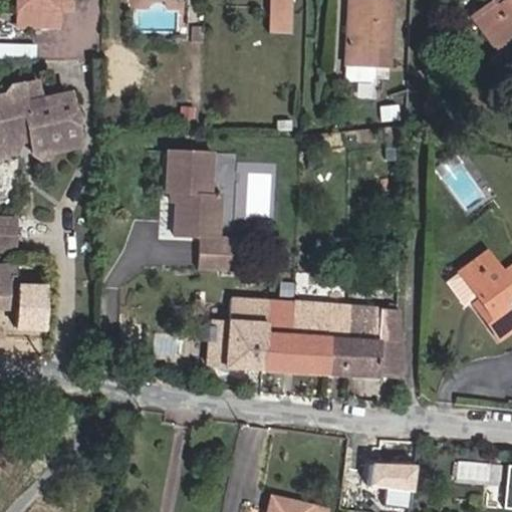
[(20,0),(20,26),(58,25),(58,4),(58,0),(20,0)]
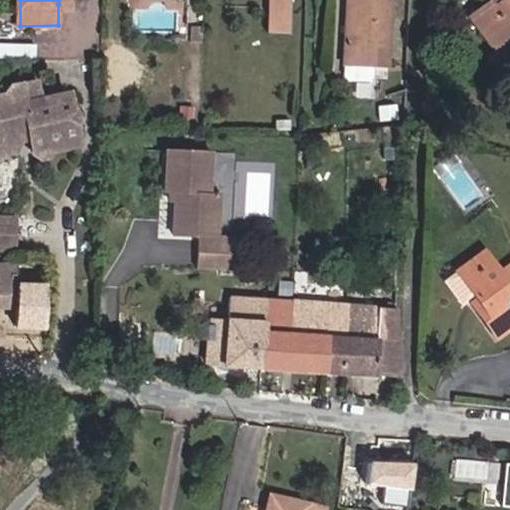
[(290,33),(291,0),(269,0),(267,32),(290,33)]
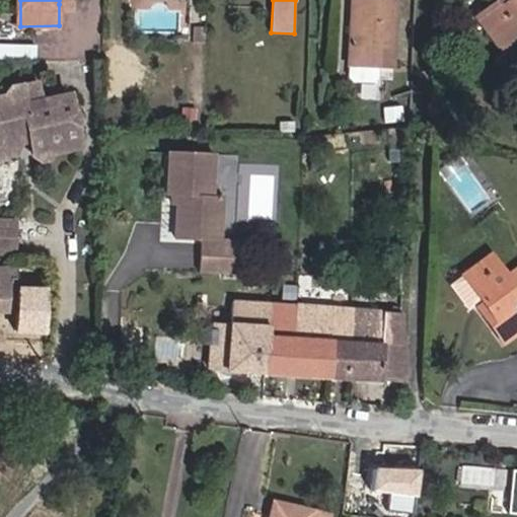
[(393,65),(395,0),(351,0),(349,64),(379,65),(393,65)]
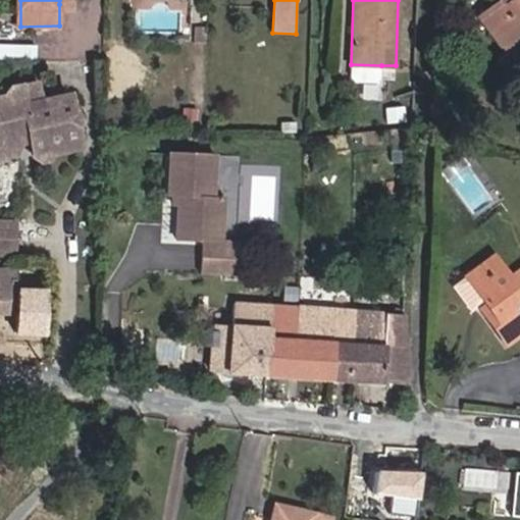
[(509,51),(519,42),(519,0),(499,0),(480,14),(509,51)]
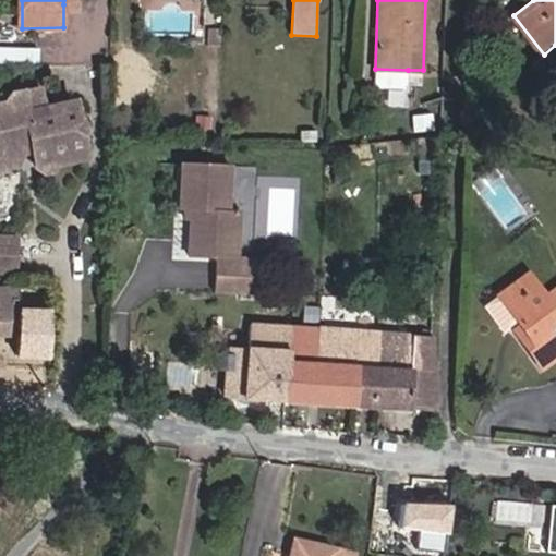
[(221,46),(222,28),(212,27),(210,46),(221,46)]
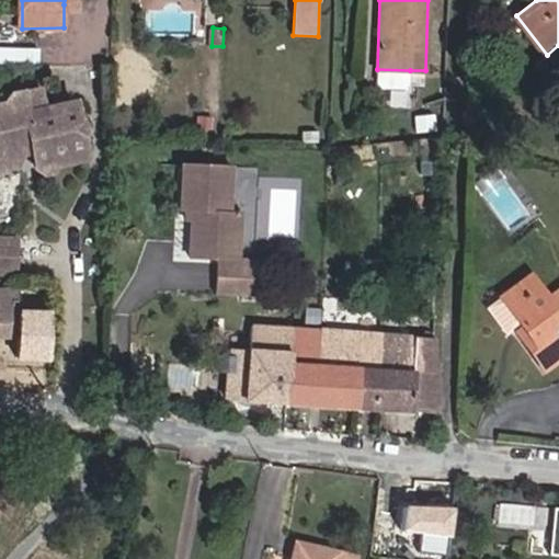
[(409,82),(410,70),(377,69),(377,82),(381,86),(403,87),(409,82)]
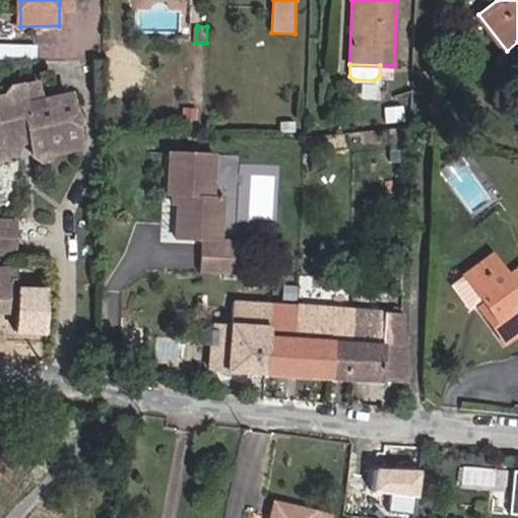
[(75,111),(71,93),(26,103),(22,85),(14,87),(8,96),(0,98),(0,142),(22,138),(31,136),(36,154),(43,159),(50,157),(53,151),(82,145),(78,125),(80,122),(78,113),(75,111)]
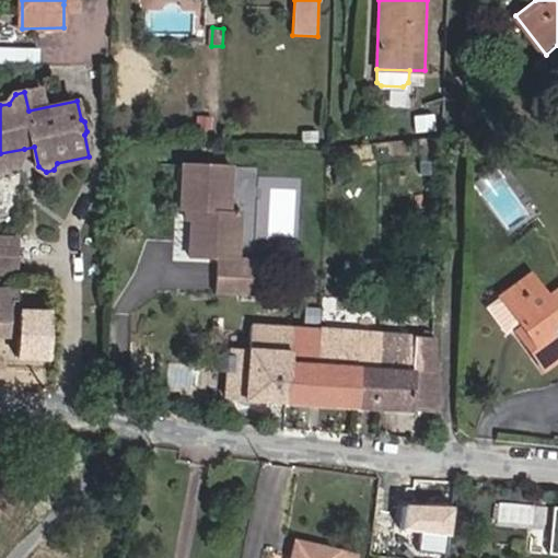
[(0,167),(20,164),(24,149),(0,153),(0,167)]
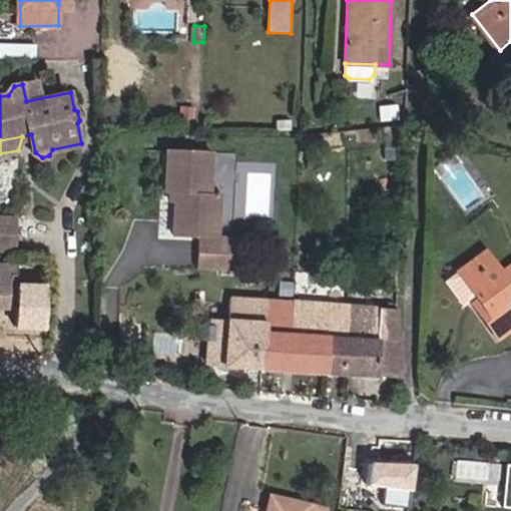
[(211,149),(168,148),(166,191),(171,191),(176,191),(175,199),(174,234),(199,235),(198,268),(243,270),(245,235),(218,234),(220,192),(210,192),(211,149)]
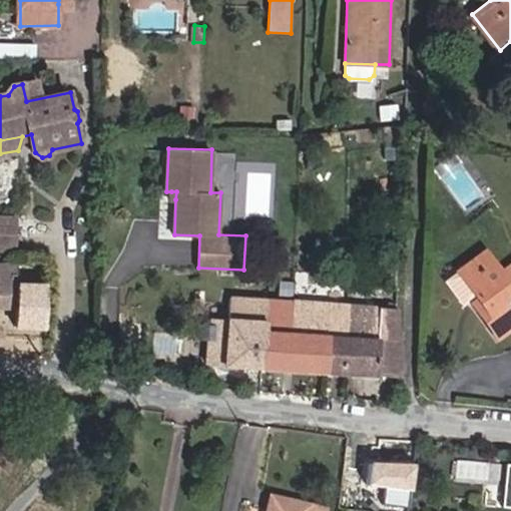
[(0,231),(18,232),(18,217),(0,216),(0,231)]
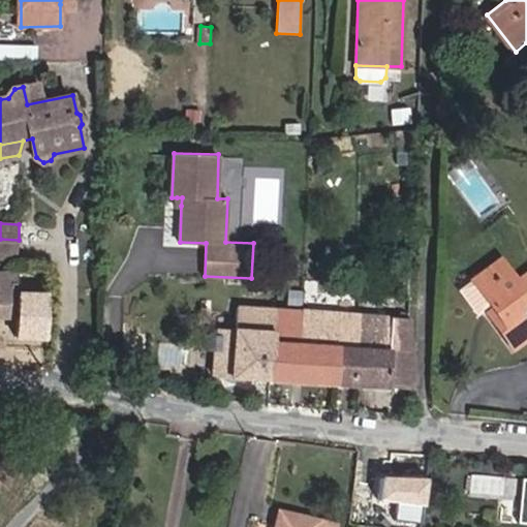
[(0,256),(19,257),(19,240),(0,239),(0,256)]
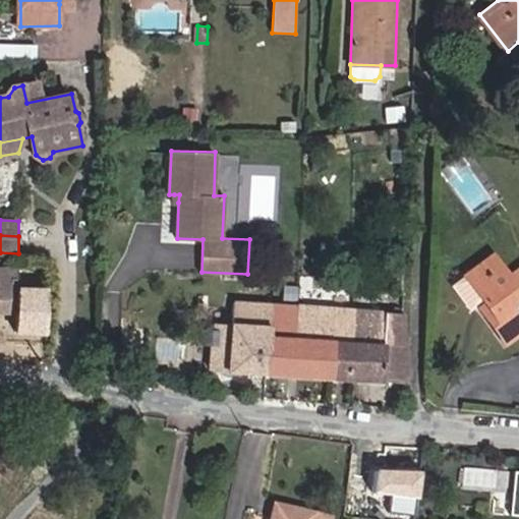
[(507,342),(518,334),(518,288),(493,253),(465,274),(485,302),(491,308),(484,312),(507,342)]
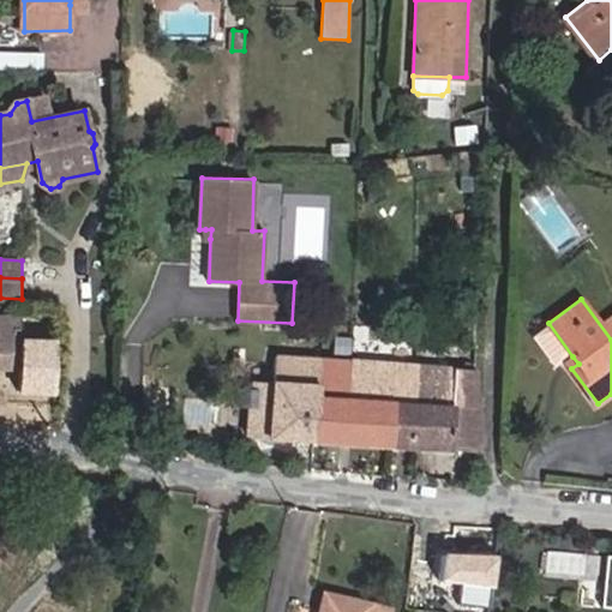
[(0,366),(21,367),(22,316),(0,316),(0,366)]
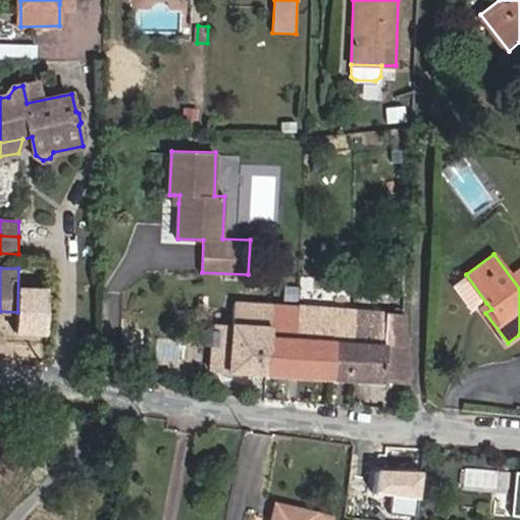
[(299,306),(235,302),(234,324),(215,323),(215,331),(205,330),(205,343),(214,344),(212,370),(311,376),(311,341),(298,340),(299,306)]
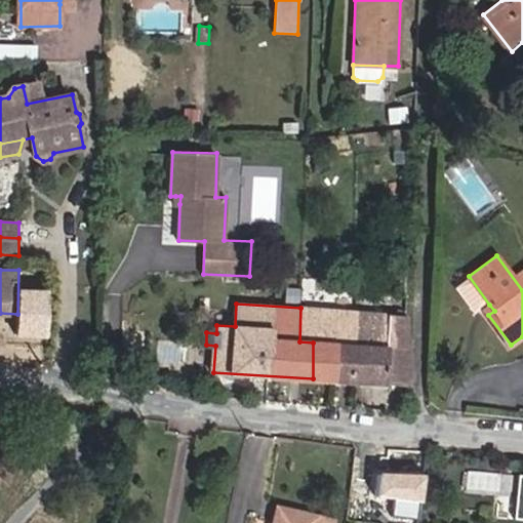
[(494,311),(489,305),(484,309),(488,315),(494,311)]
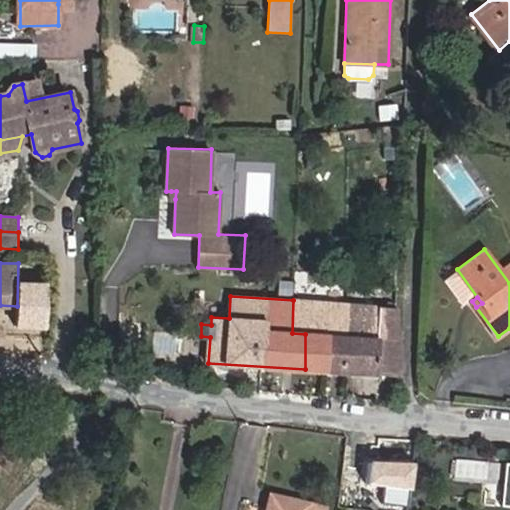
[(327,370),(329,302),(293,300),(292,333),(305,334),(305,369),(327,370)]
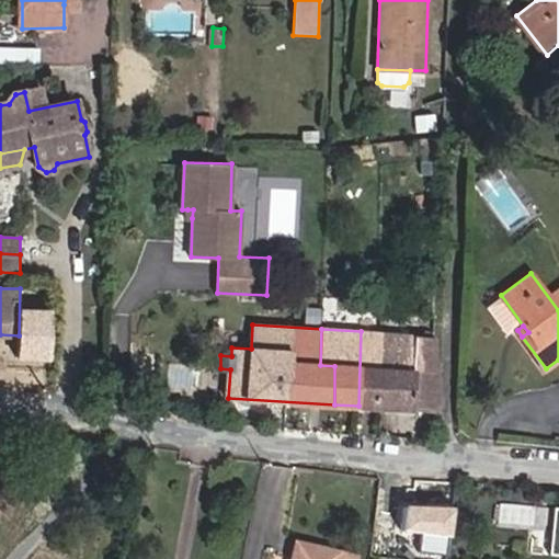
[(440,411),(435,335),(361,331),(358,406),(440,411)]
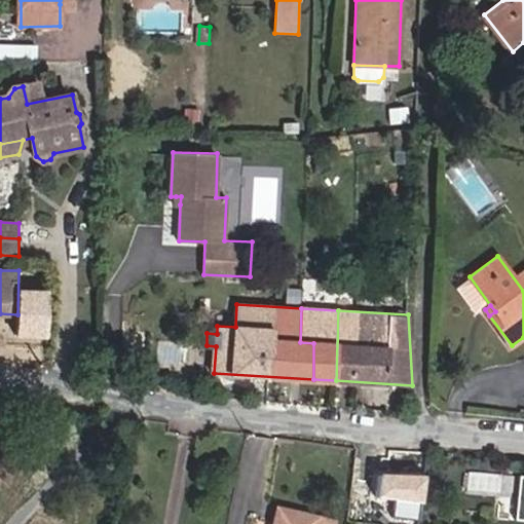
[(376,489),(398,491),(396,514),(421,516),(425,474),(377,471),(376,489)]
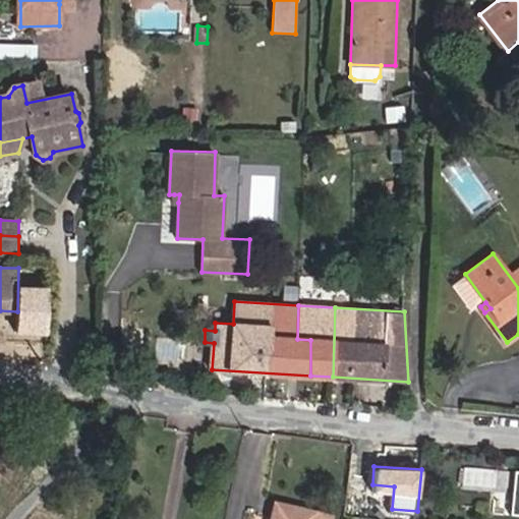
[(314,518),(316,512),(276,503),(272,518),(314,518)]
